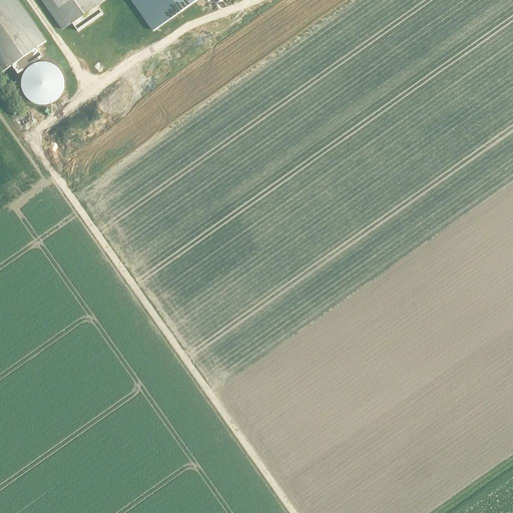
[(0,0),(0,68),(2,72),(46,41),(16,0),(0,0)]
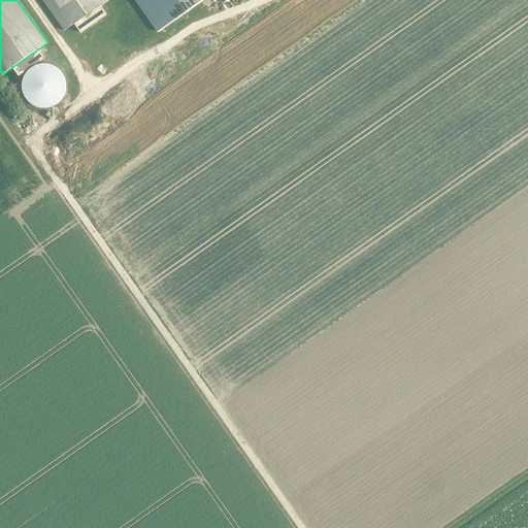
[(42,0),(64,31),(107,0),(42,0)]
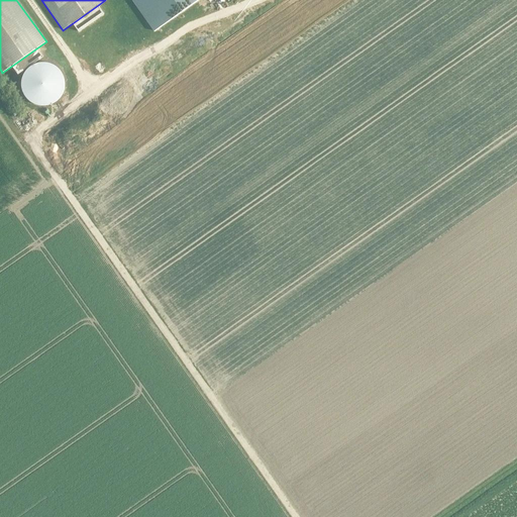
[(132,0),(154,31),(199,0),(132,0)]
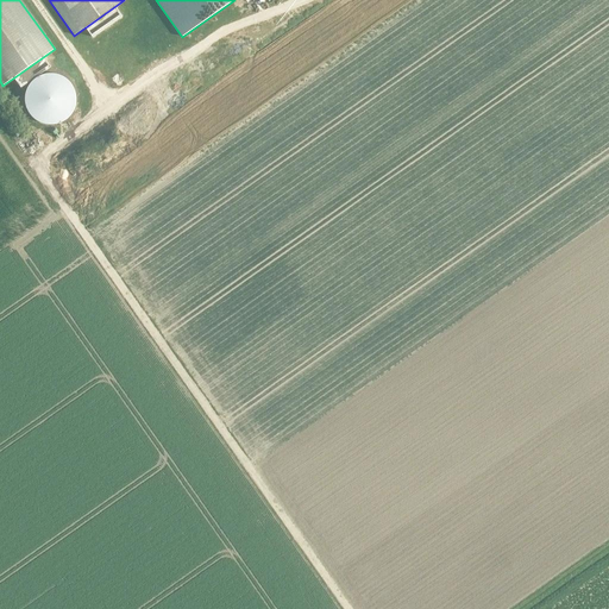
[(203,38),(213,26),(209,23),(200,35),(203,38)]
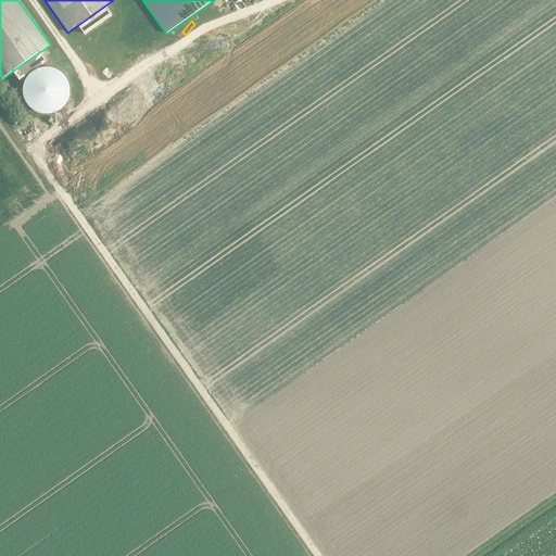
[(59,111),(60,110),(62,109),(63,108),(64,105),(65,104),(66,102),(67,101),(68,99),(70,97),(70,95),(70,93),(70,91),(70,89),(70,87),(70,85),(68,84),(68,81),(67,79),(66,78),(65,76),(64,75),(62,73),(61,72),(60,71),(58,70),(55,68),(54,68),(52,67),(50,67),(48,67),(46,67),(45,67),(42,67),(40,67),(38,68),(37,70),(35,71),(33,72),(32,73),(30,74),(28,75),(27,77),(26,78),(25,80),(25,83),(24,84),(24,86),(23,88),(23,90),(23,92),(23,93),(24,96),(24,98),(25,100),(26,101),(27,103),(28,104),(29,106),(30,108),(33,109),(34,110),(36,111),(37,112),(39,113),(41,113),(43,114),(45,114),(47,114),(49,114),(51,113),(53,113),(54,112),(57,112),(59,111)]
